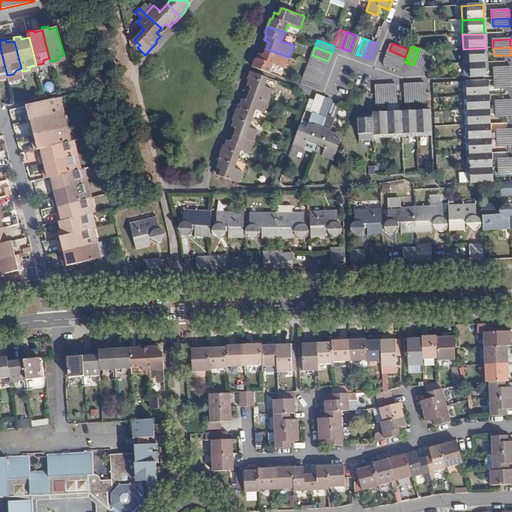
[(464,63),(485,62),(485,48),(463,49),(464,63)]
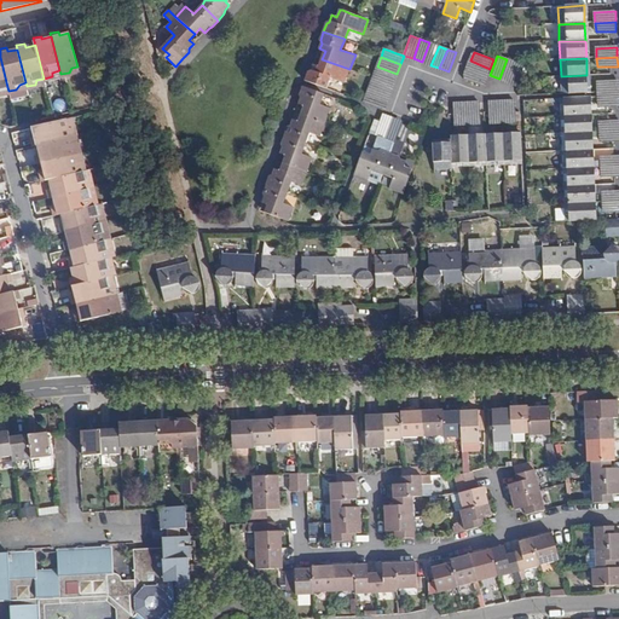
[(345,82),(350,69),(322,59),(319,65),(313,64),(312,69),(311,71),(307,73),(305,81),(327,88),(330,77),(345,82)]
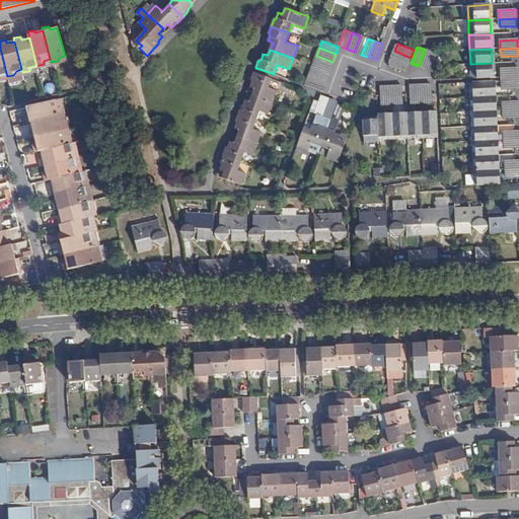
[(419,66),(426,69),(432,53),(425,50),(419,66)]
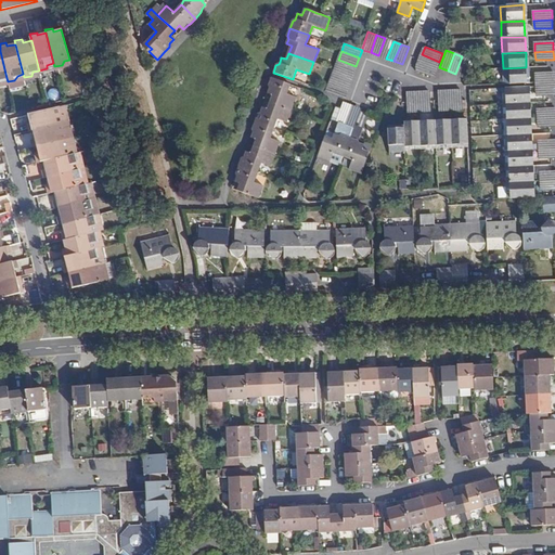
[(436,69),(439,62),(422,54),(418,63),(436,69)]
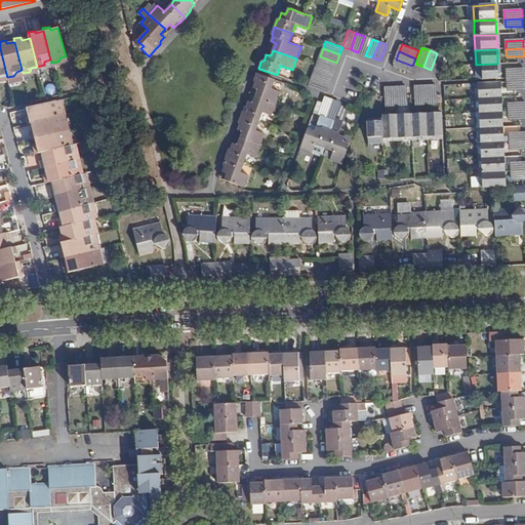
[(431,70),(439,72),(444,56),(437,53),(431,70)]
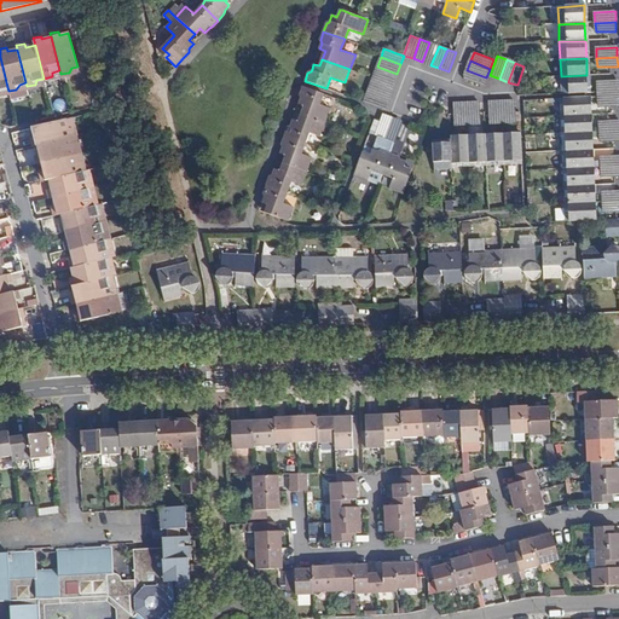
[(393,84),(397,74),(377,67),(374,76),(393,84)]
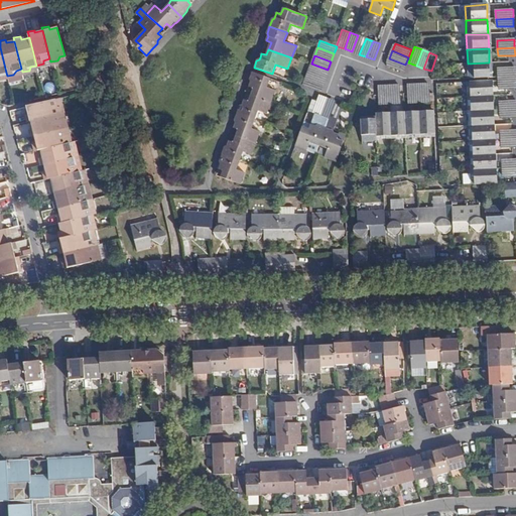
[(405,65),(389,58),(387,66),(403,73),(405,65)]
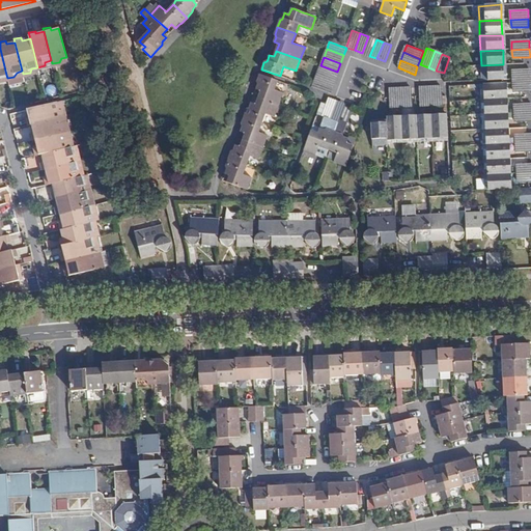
[(481,81),(504,80),(503,64),(481,65),(481,81)]
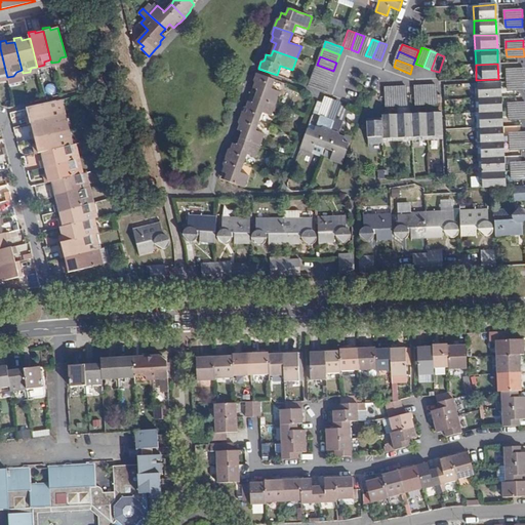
[(317,65),(314,72),(331,78),(333,71),(317,65)]
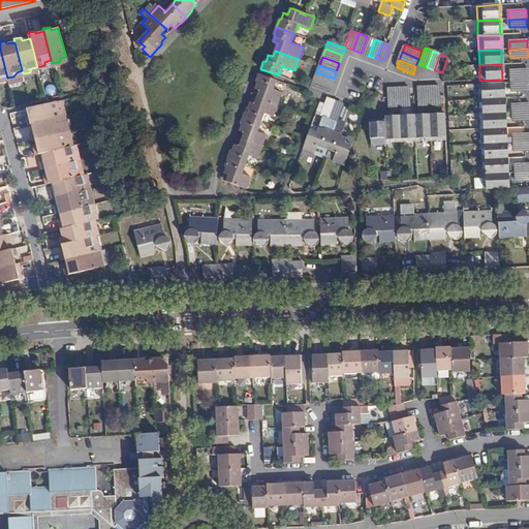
[(510,70),(511,80),(528,79),(528,70),(510,70)]
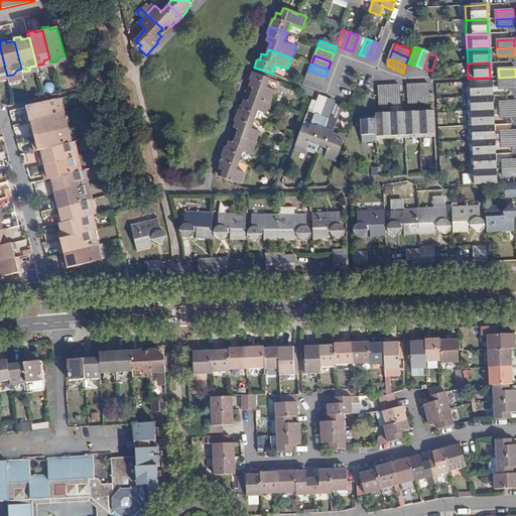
[(326,77),(308,71),(306,78),(323,84),(326,77)]
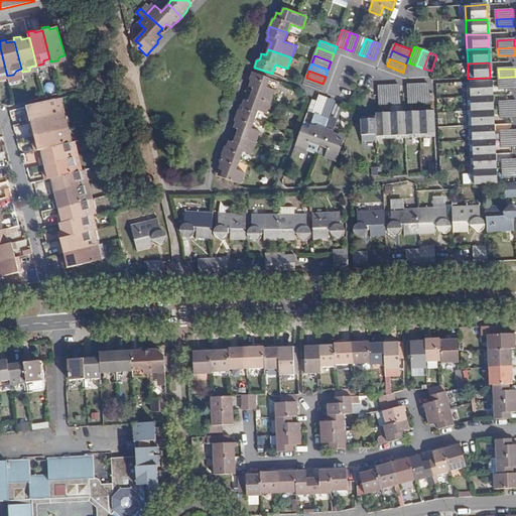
[(253,89),(251,95),(271,102),(275,91),(267,87),(270,79),(253,72),(250,80),(251,83),(250,84),(249,87),(253,89)]
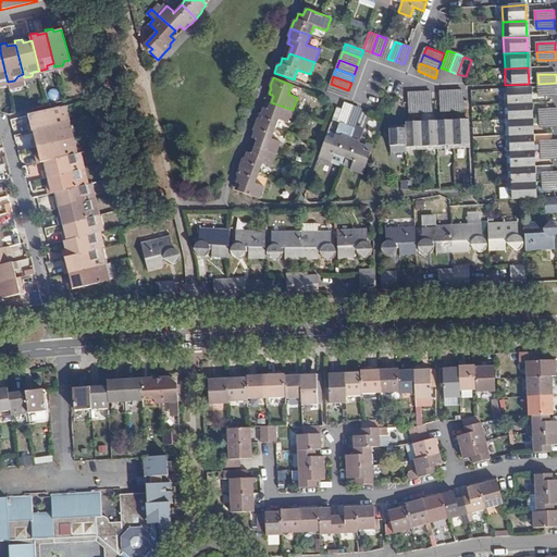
[(331,84),(327,91),(345,99),(348,90),(331,84)]
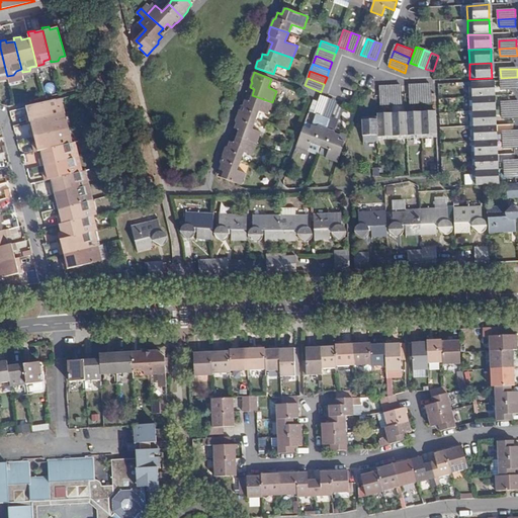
[(517,81),(501,81),(501,89),(517,88),(517,81)]
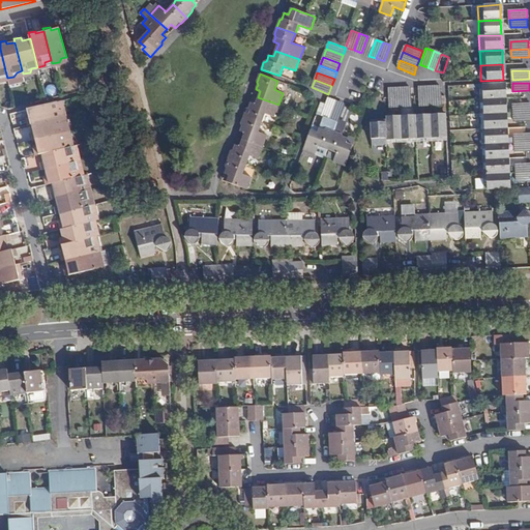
[(479,84),(480,99),(503,98),(503,84),(479,84)]
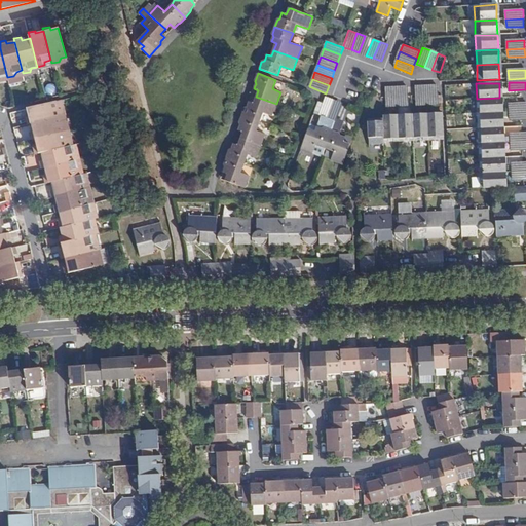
[(416,104),(423,104),(422,86),(415,87),(415,97),(416,104)]
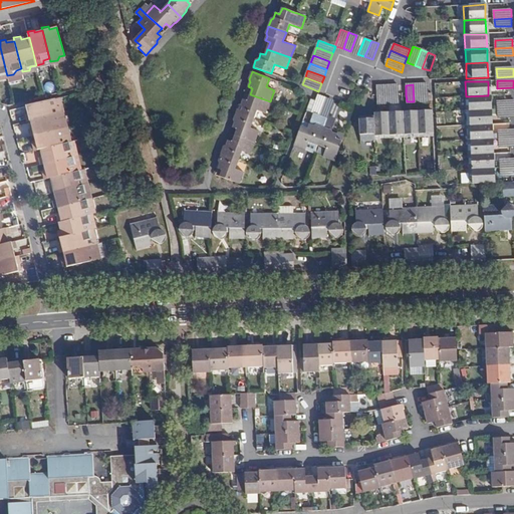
[(414,101),(422,101),(421,84),(413,84),(414,101)]
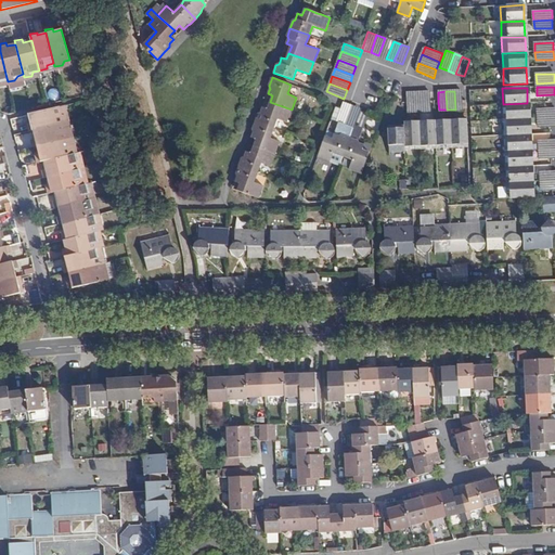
[(414,93),(415,111),(423,111),(423,93),(414,93)]
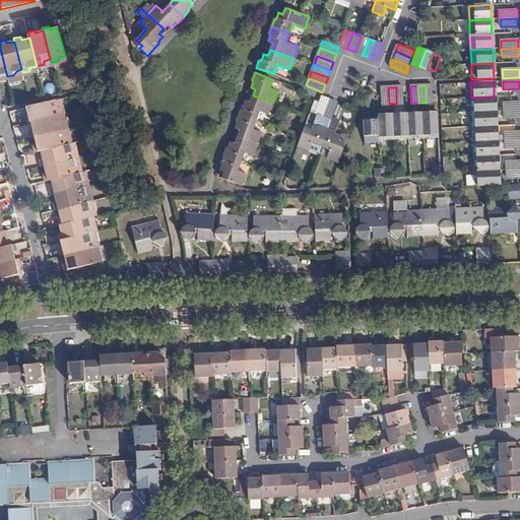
[(251,102),(247,101),(246,102),(245,106),(242,107),(239,114),(257,120),(261,112),(269,115),(273,103),(253,95),(251,102)]
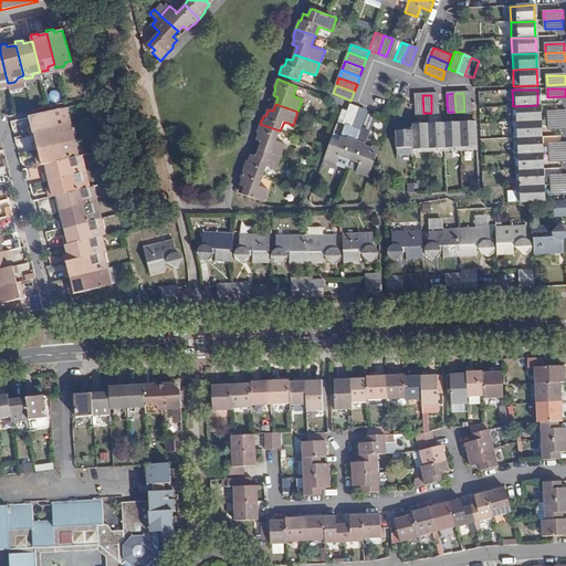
[(537,105),(513,106),(513,123),(538,122),(537,105)]
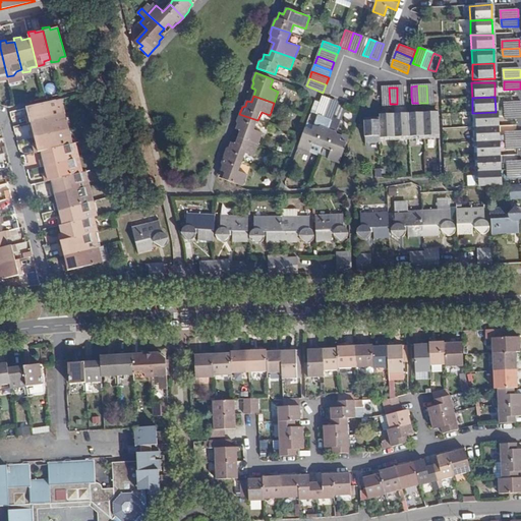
[(323,98),(321,105),(316,114),(325,116),(331,101),(323,98)]
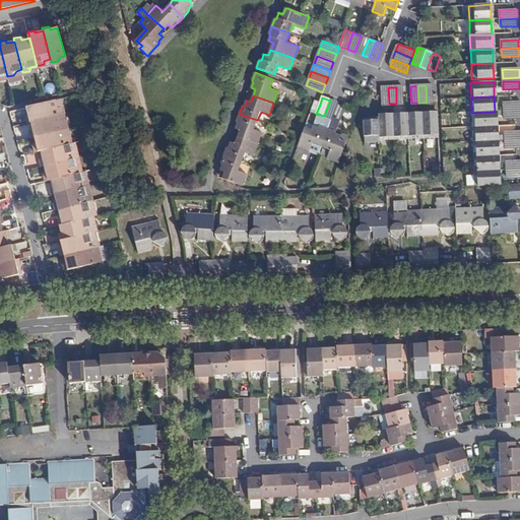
[(57,105),(56,101),(27,108),(28,115),(25,115),(27,123),(31,122),(60,115),(63,114),(61,107),(57,105)]
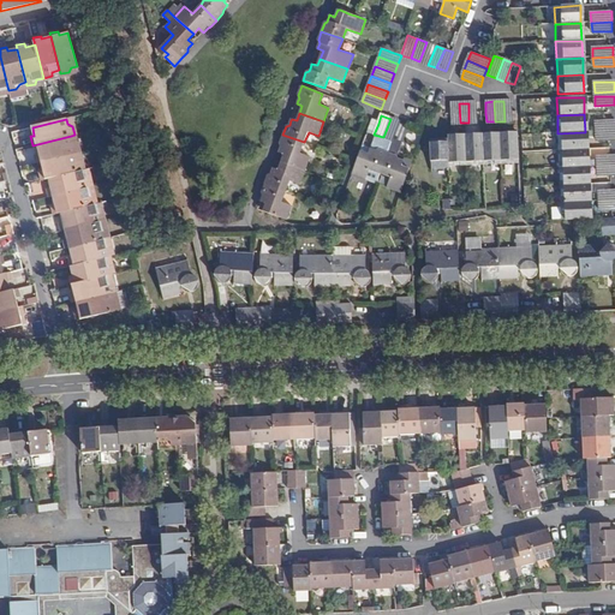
[(383,137),(392,141),(399,123),(390,119),(383,137)]
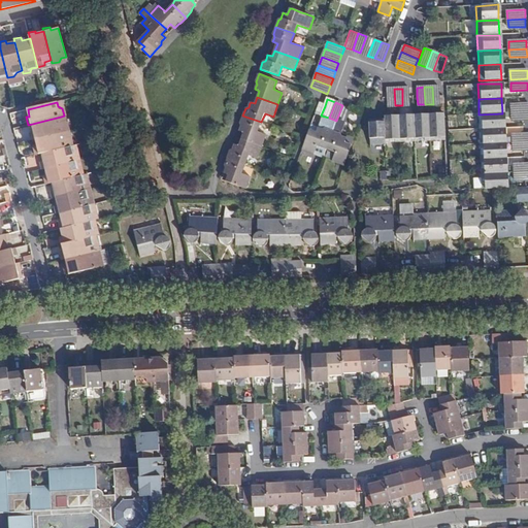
[(527,103),(512,104),(512,112),(527,111),(527,103)]
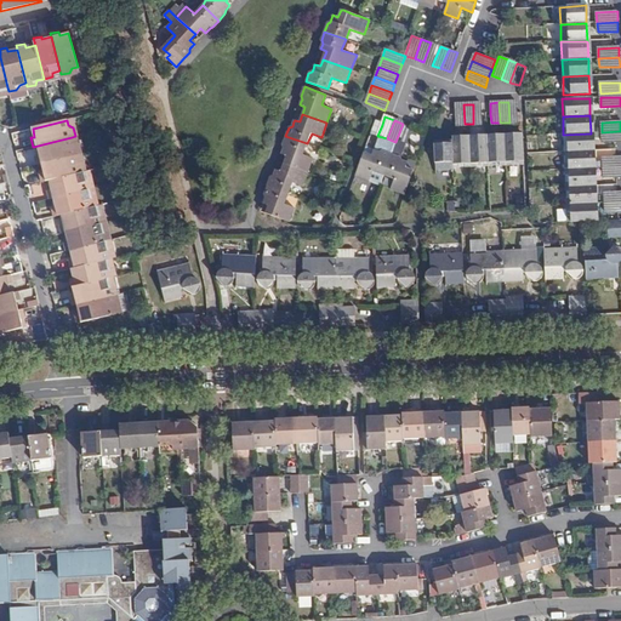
[(620,131),(602,132),(602,142),(620,141),(620,131)]
